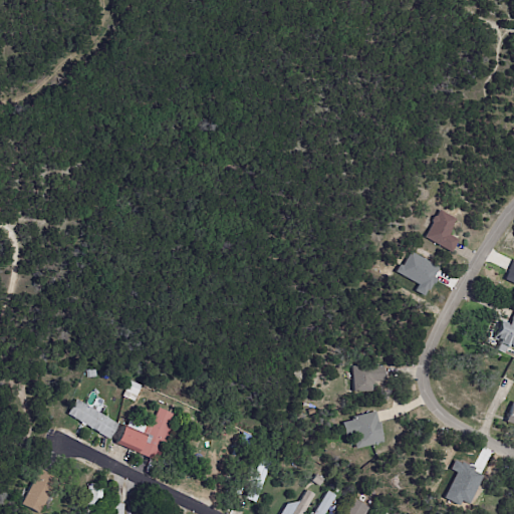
[(451,235),(450,236),(459,241),(452,254),(426,239),(434,224),(432,222),(436,215),(438,217),(441,211),(458,220),(454,226),(455,227),(452,231),(454,233),(452,235),(451,235)]
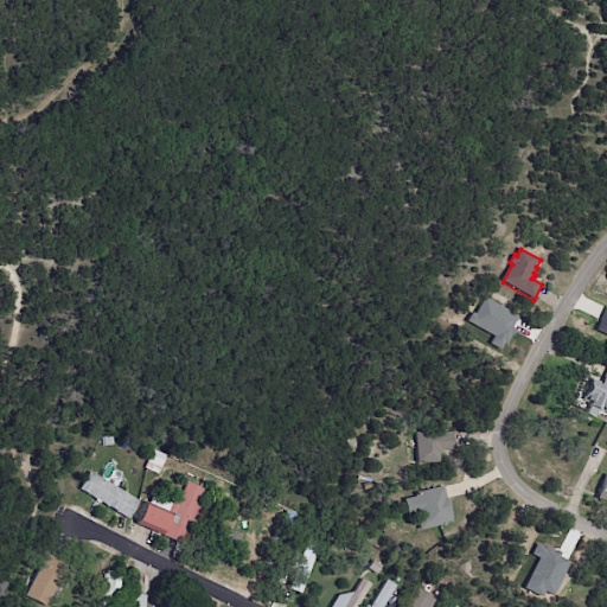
[(606,336),(606,306),(605,306),(594,330),(606,336)]
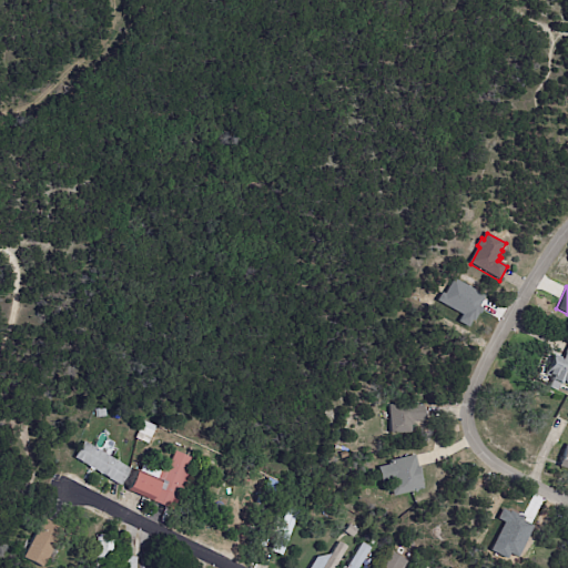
[(567,384),(561,382),(558,392),(548,387),(553,378),(545,375),(556,352),(565,355),(567,347),(567,384)]
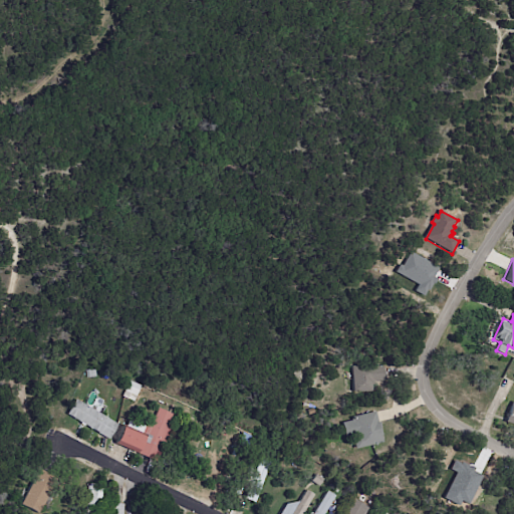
[(384,368),(386,381),(374,381),(374,394),(354,394),(353,367),(384,366),(384,368)]
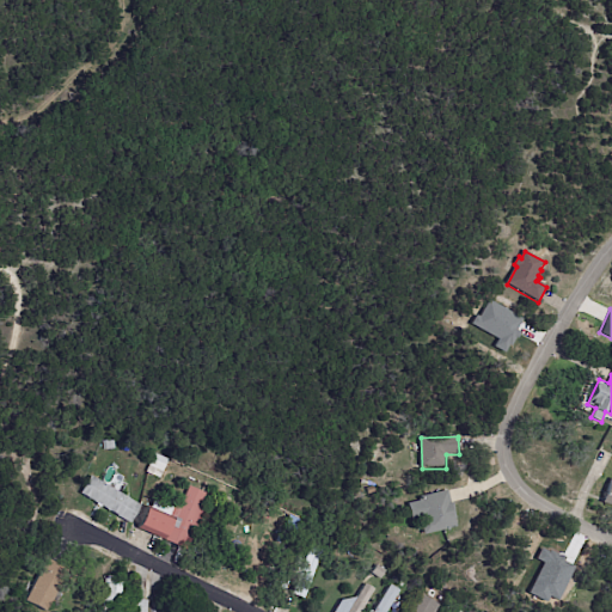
[(105,450),(104,441),(115,440),(115,450),(105,450)]
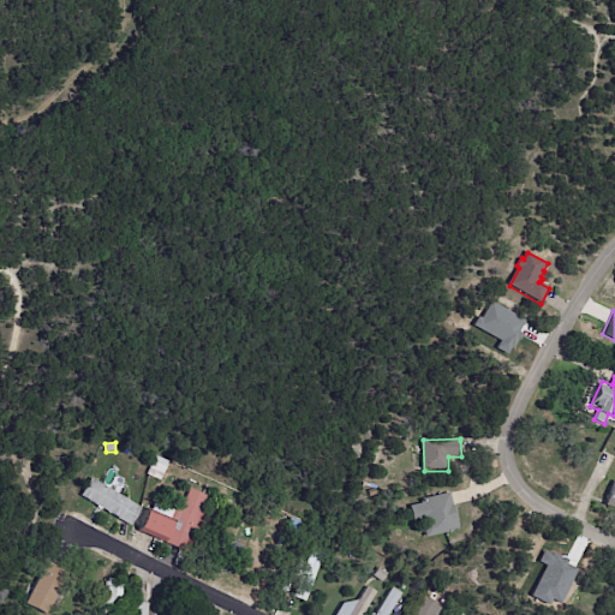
[(153,469),(159,455),(185,469),(181,476),(168,470),(166,476),(153,469)]
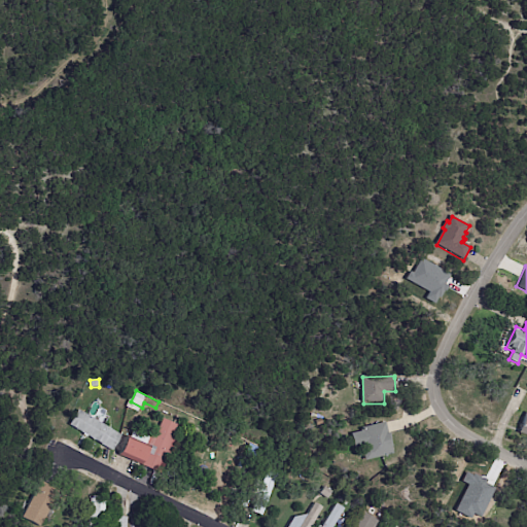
[(90,412),(98,417),(96,421),(123,437),(112,453),(69,426),(78,411),(88,416),(90,412)]
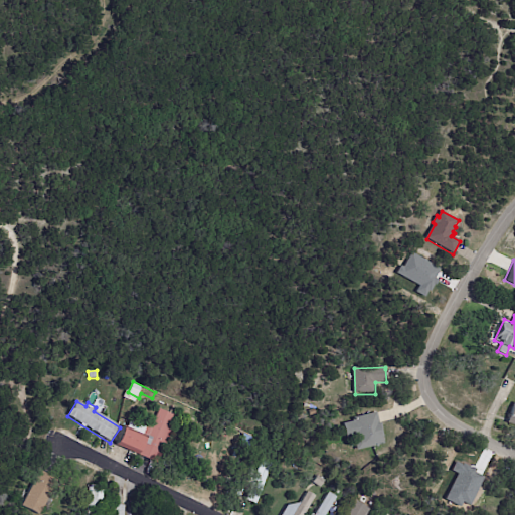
[(514,402),(511,401),(504,422),(514,425),(514,402)]
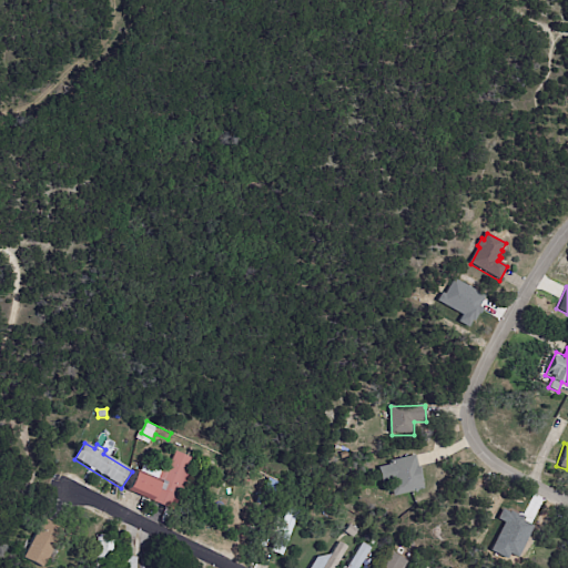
[(161,507),(128,492),(138,470),(141,473),(144,465),(160,472),(162,468),(169,470),(176,453),(193,459),(190,467),(193,469),(174,513),(161,507)]
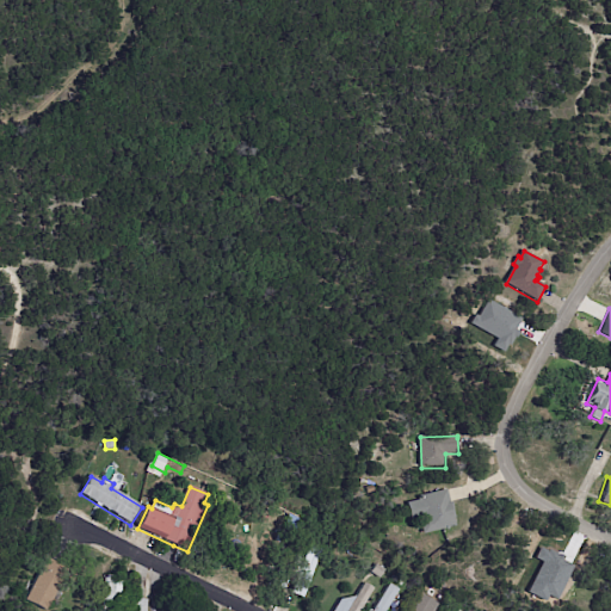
[(448,492),(451,504),(452,504),(456,518),(455,519),(457,528),(424,536),(420,522),(424,522),(418,498),(448,489),(448,492)]
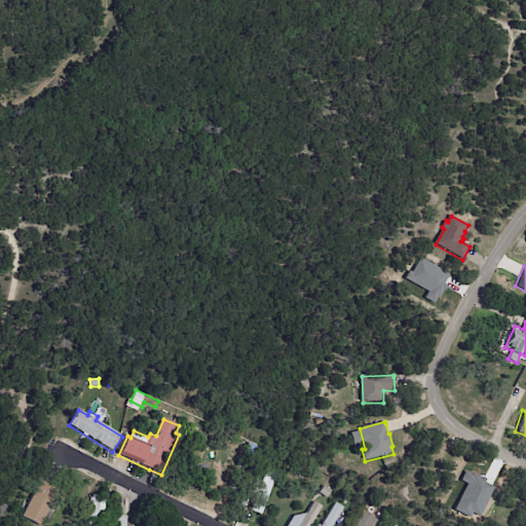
[(231,447),(229,451),(222,448),(224,443),(231,447)]
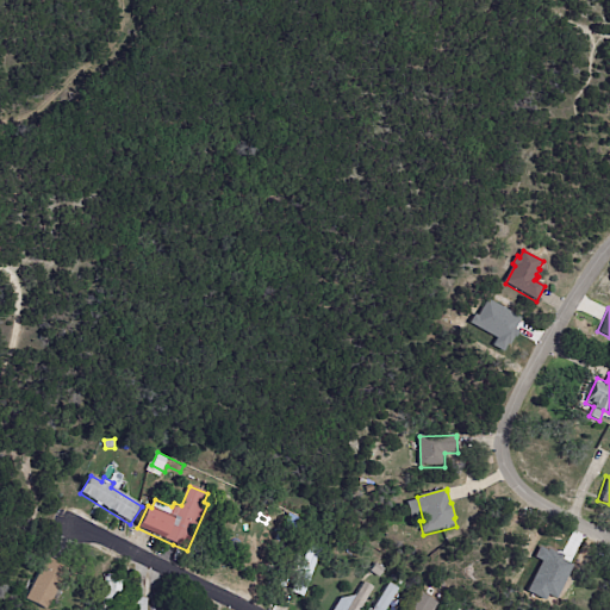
[(321,548),(304,599),(291,595),(297,577),(290,574),(296,558),(304,560),(309,545),(321,548)]
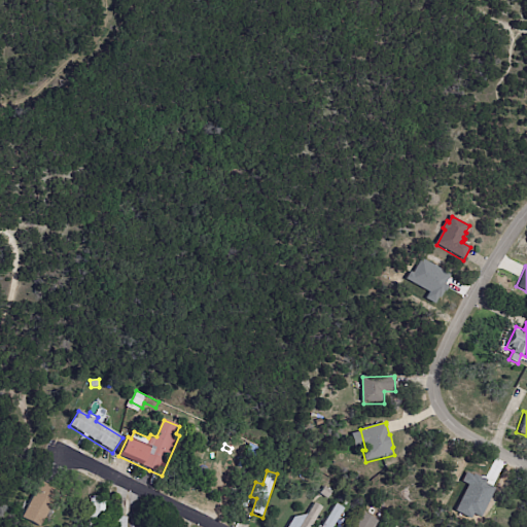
[(49,487),(59,492),(41,526),(38,526),(23,520),(40,483),(49,487)]
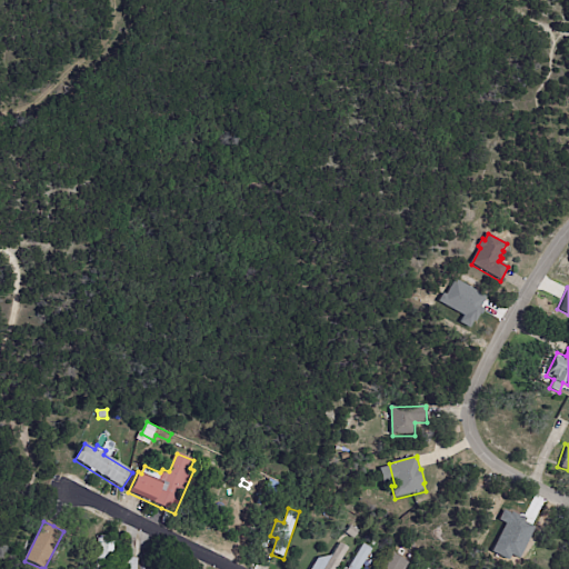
[(358,531),(352,540),(345,535),(349,526),(358,531)]
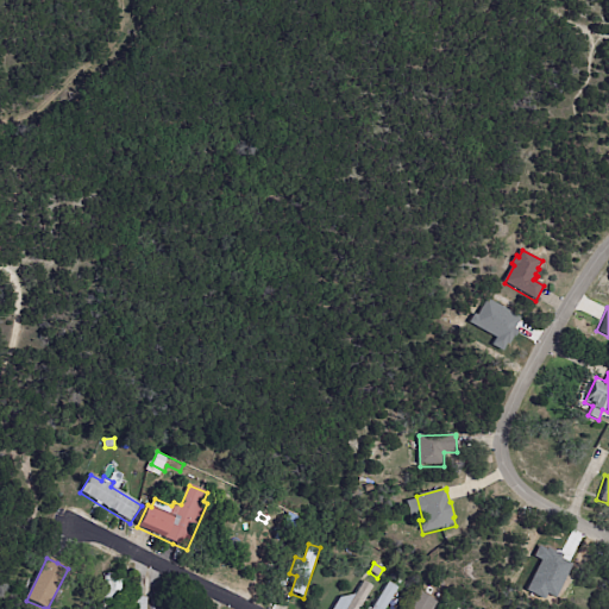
[(120,582),(118,608),(101,608),(105,583),(101,583),(102,578),(105,578),(106,575),(115,576),(114,582),(120,582)]
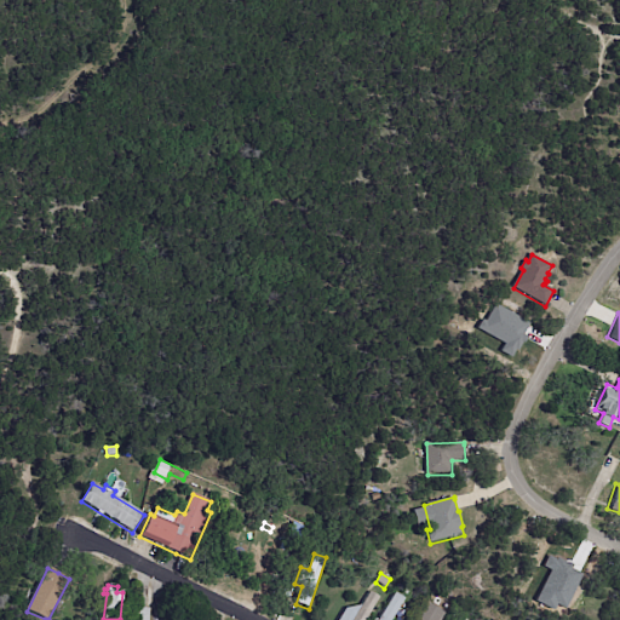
[(411,591),(407,596),(401,592),(405,586),(411,591)]
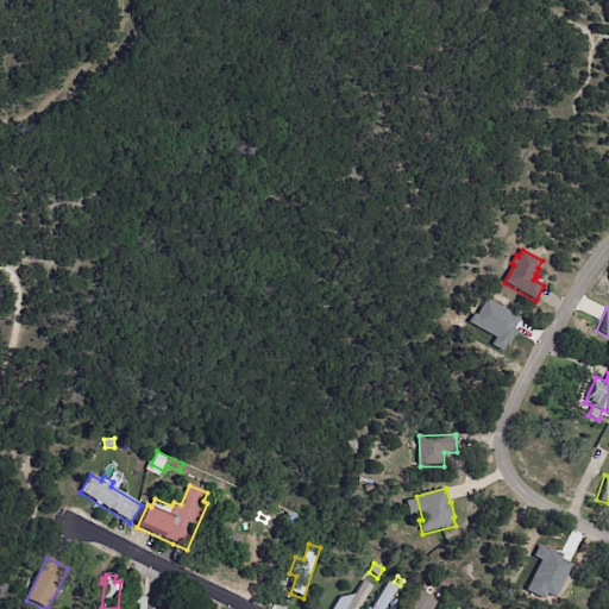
[(364,582),(374,588),(360,608),(333,608),(340,598),(355,596),(364,582)]
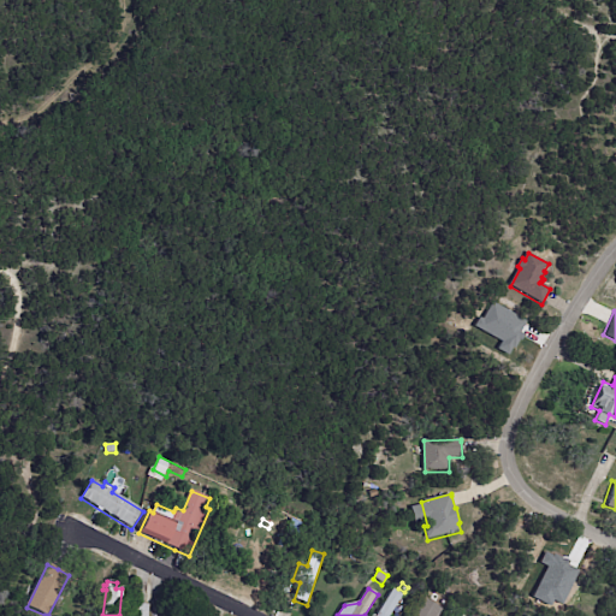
[(403,609),(398,615),(375,615),(391,590),(402,596),(396,605),(403,609)]
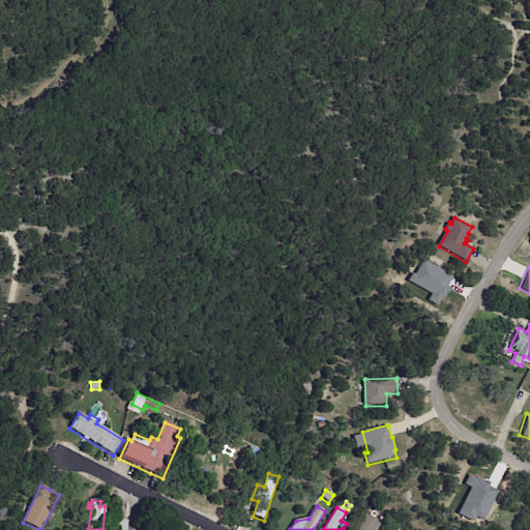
[(381,525),(377,529),(354,529),(364,514),(381,525)]
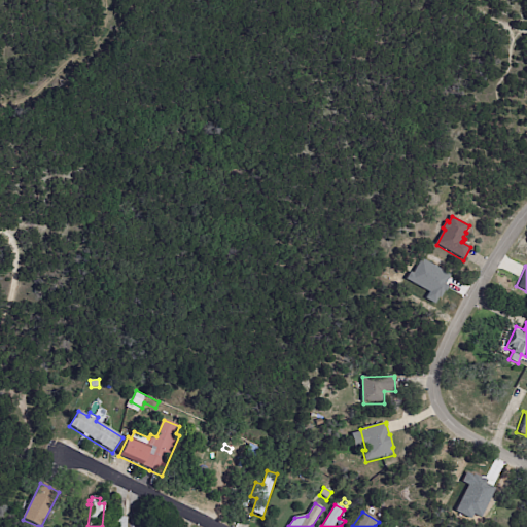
[(123,526),(124,517),(113,516),(112,526),(123,526)]
